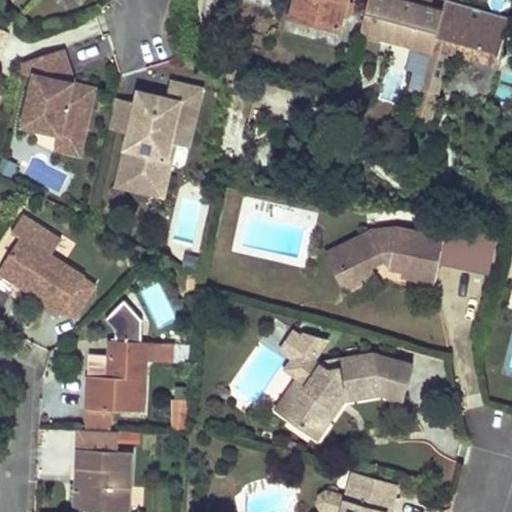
[(347,0),(294,0),(290,15),(339,28),(347,0)]
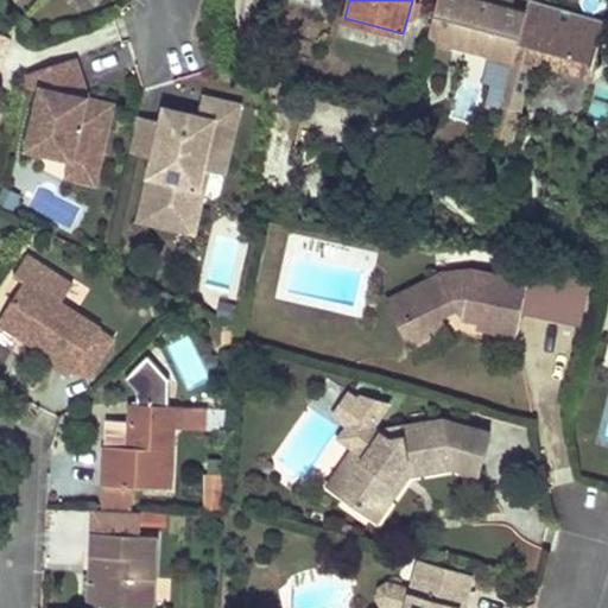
[(480,0),(477,0),(436,0),(426,40),(450,48),(457,21),(494,31),(487,57),(511,64),(512,64),(518,39),(527,0),(480,0)]
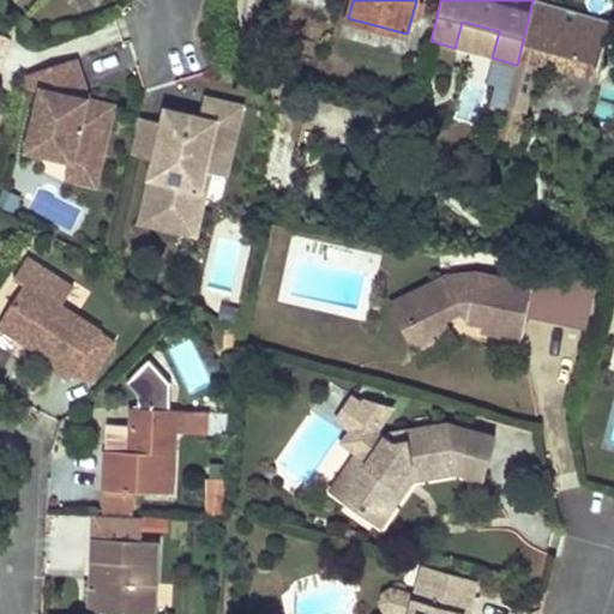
[(551,0),(533,0),(523,40),(600,59),(611,14),(551,0)]
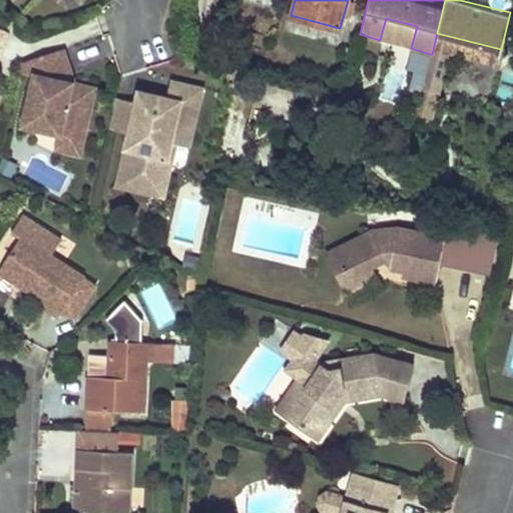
[(501,49),(437,33),(432,54),(431,54),(425,76),(440,80),(448,51),(497,64),(501,49)]
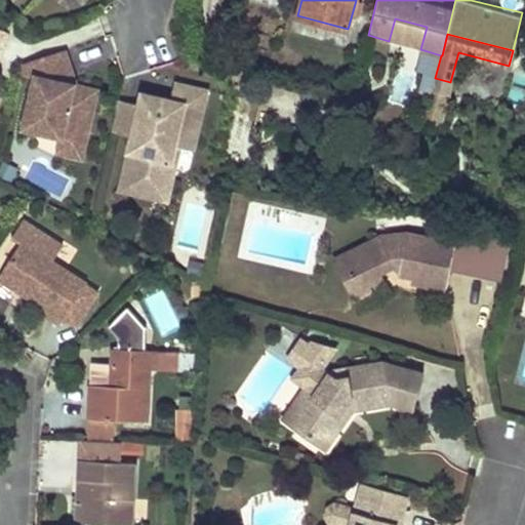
[(62,138),(86,144),(98,91),(91,89),(77,86),(67,84),(71,67),(66,50),(23,64),(21,74),(35,77),(23,129),(62,138)]
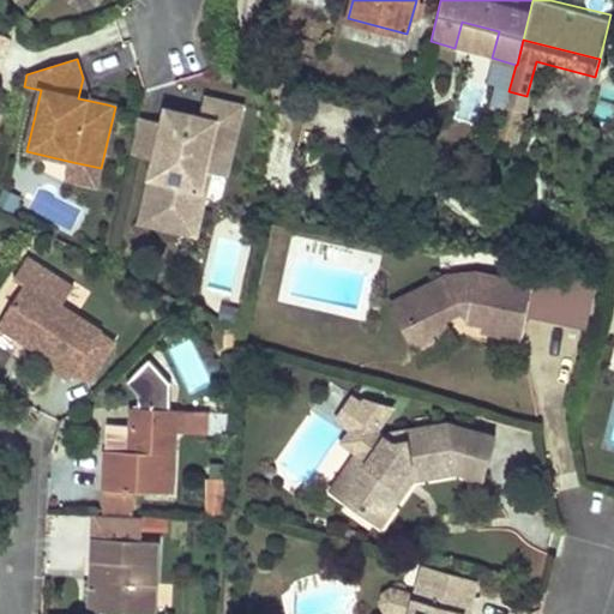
[(90,101),(83,78),(78,98),(90,101)]
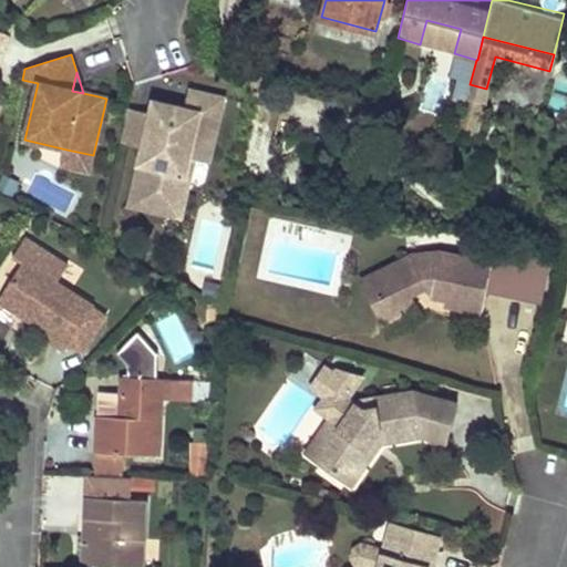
[(143,150),(133,189),(141,202),(168,207),(181,200),(191,154),(205,156),(214,116),(219,117),(224,98),(202,92),(188,90),(184,107),(153,101),(151,114),(129,109),(121,144),(143,150)]
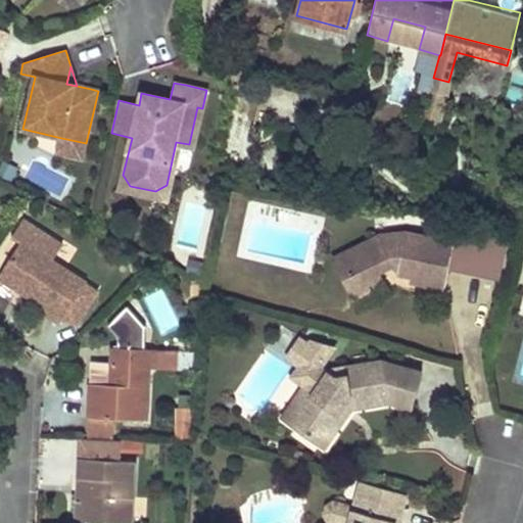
[(130,186),(123,175),(120,191),(168,202),(180,148),(193,151),(202,108),(197,107),(189,144),(176,142),(167,185),(155,191),(130,186)]
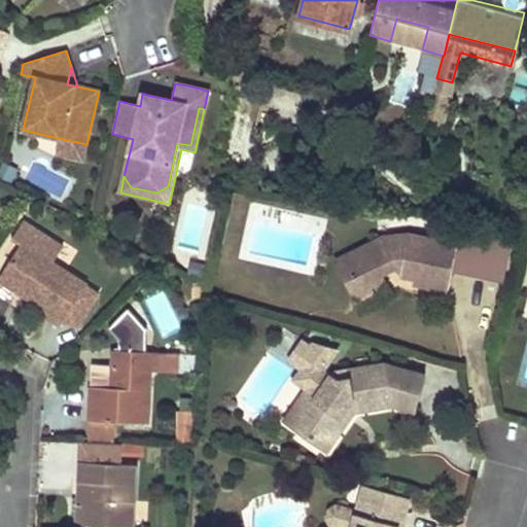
[(0,176),(10,182),(16,170),(4,164),(0,170),(0,176)]
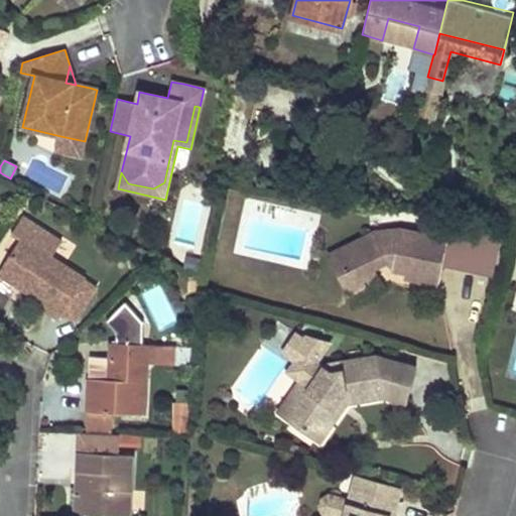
[(23,239),(1,274),(31,295),(46,305),(44,308),(58,317),(71,300),(82,307),(96,286),(52,256),(62,241),(25,216),(14,233),(23,239)]
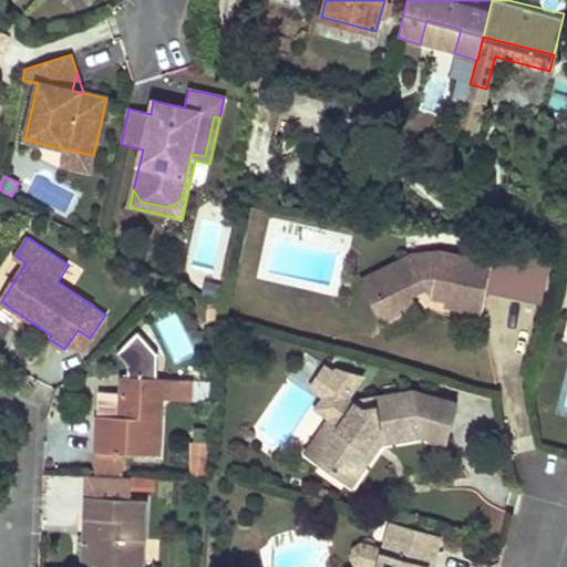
[(389,292),(374,300),(387,326),(422,307),(416,297),(433,289),(439,296),(453,297),(452,302),(473,307),(488,310),(492,289),(545,297),(552,258),(497,249),(495,260),(446,251),(443,261),(422,264),(416,256),(380,275),(389,292)]
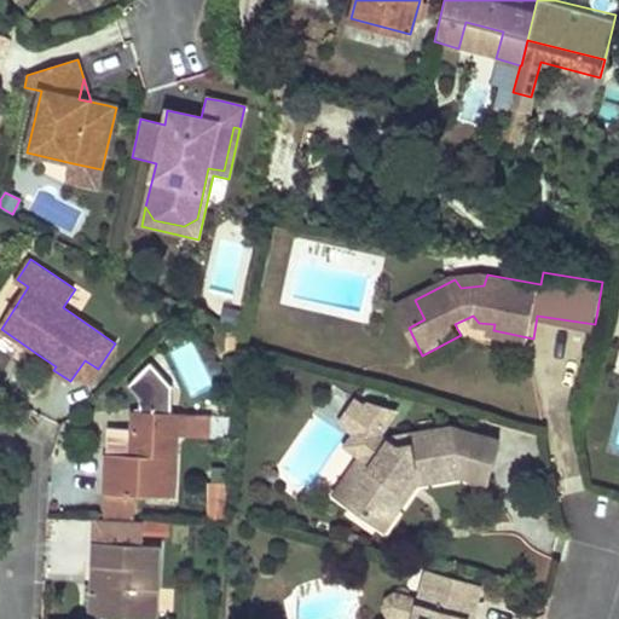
[(487,275),(455,279),(461,288),(484,285),(487,275)]
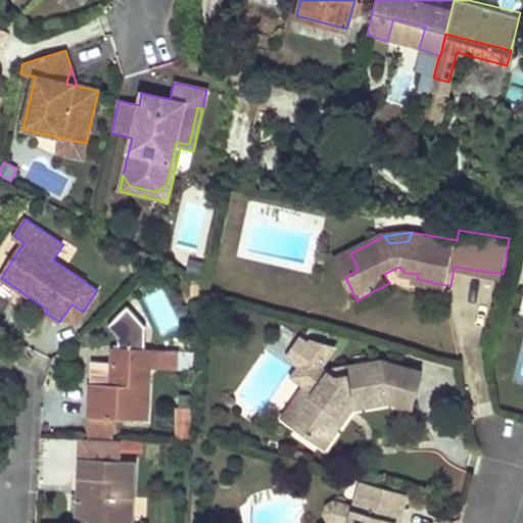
[(350,253),(337,260),(345,277),(359,270),(350,253)]
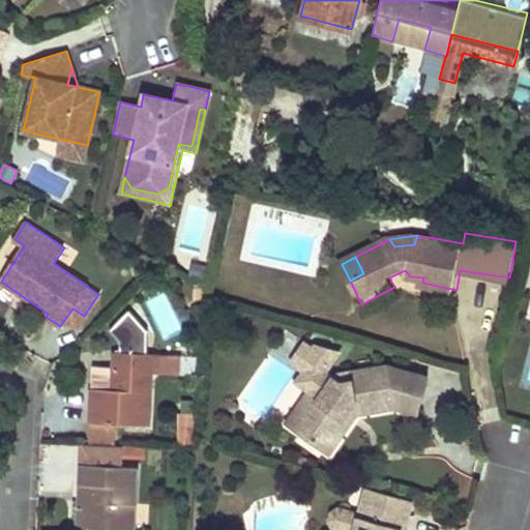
[(151,371),(152,353),(148,353),(149,330),(128,310),(109,329),(119,341),(119,352),(115,352),(114,367),(92,366),(90,422),(116,423),(149,424),(151,371)]
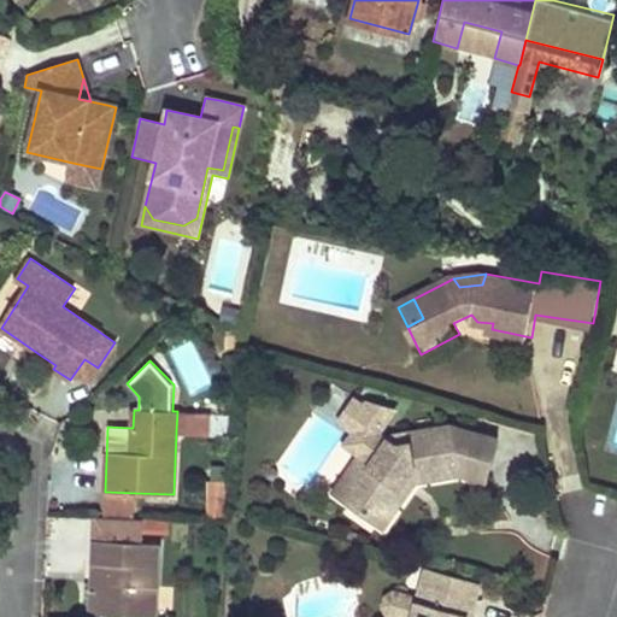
[(205,433),(206,412),(177,411),(176,432),(205,433)]
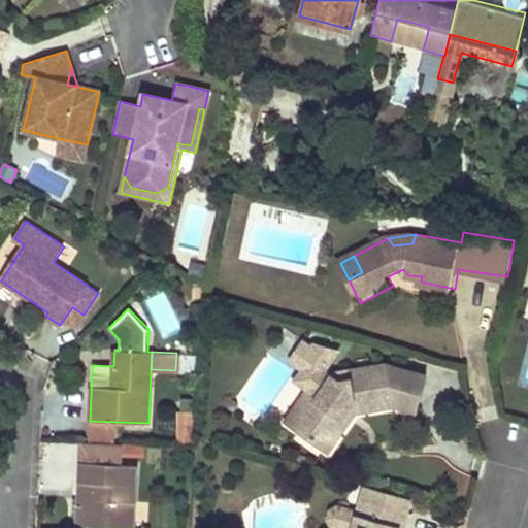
[(419,413),(429,375),(391,365),(341,372),(337,377),(311,413),(299,403),(288,420),(330,451),(341,435),(337,432),(347,419),(343,417),(353,404),(357,403),(358,413),(378,409),(397,406),(419,413)]
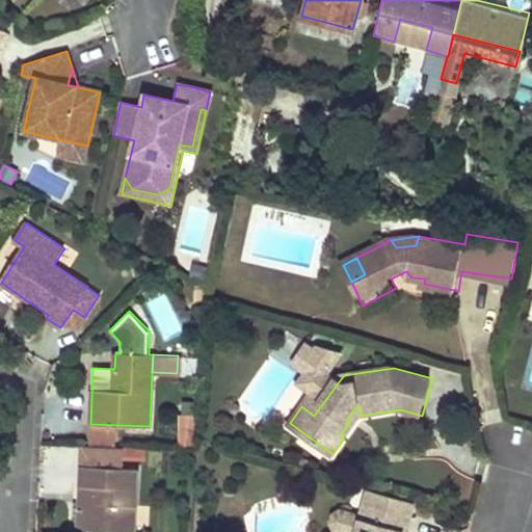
[(314,416),(340,380),(328,371),(301,406),(314,416)]
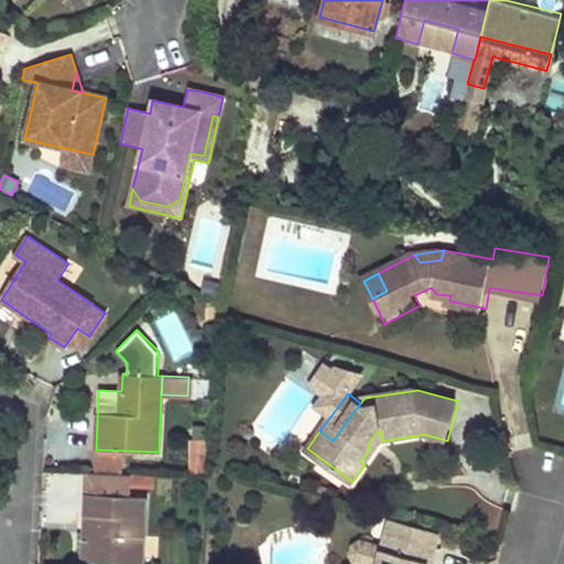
[(365,465),(382,441),(381,431),(377,432),(367,445),(370,447),(360,462),(365,465)]
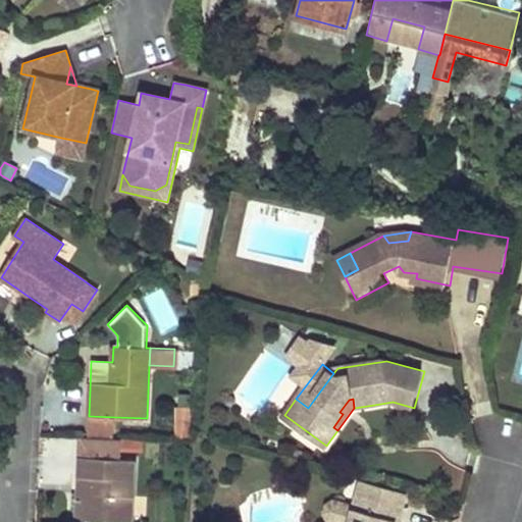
[(192,430),(193,408),(180,407),(180,430),(192,430)]
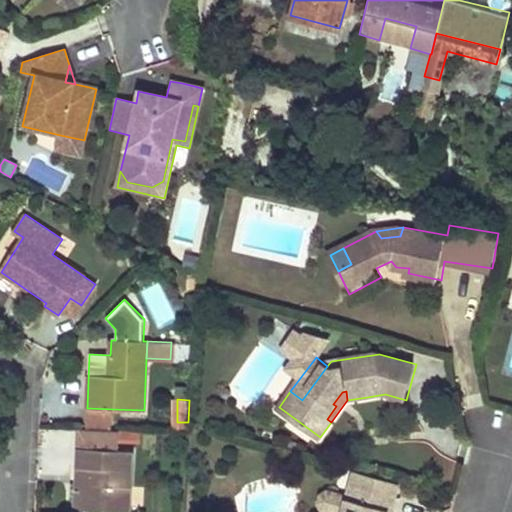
[(112,430),(112,409),(87,408),(86,429),(112,430)]
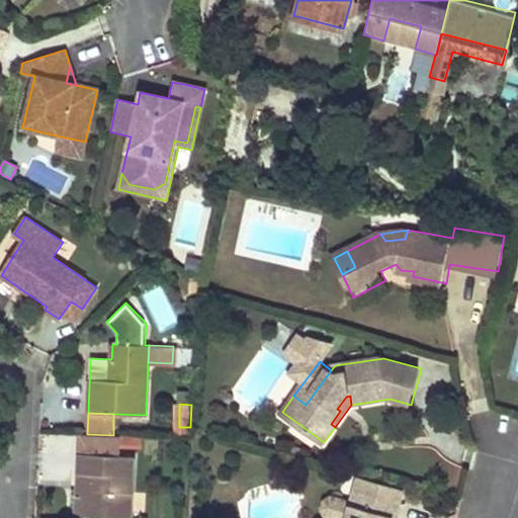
[(190,435),(190,427),(179,427),(178,435),(190,435)]
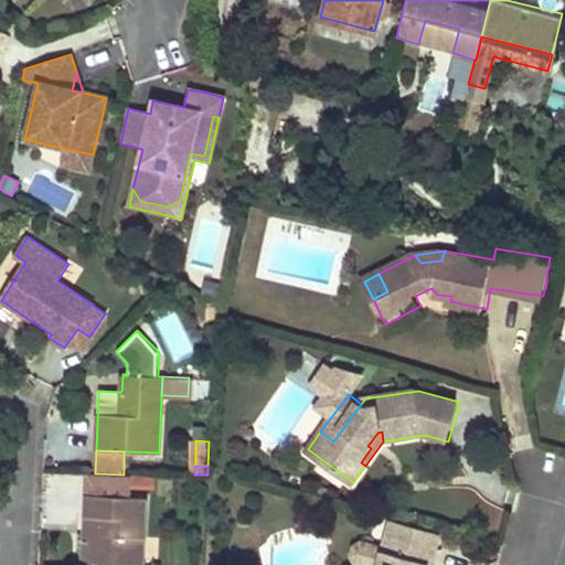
[(145,498),(86,494),(84,550),(83,562),(127,564),(139,552),(140,537),(144,537),(145,498)]
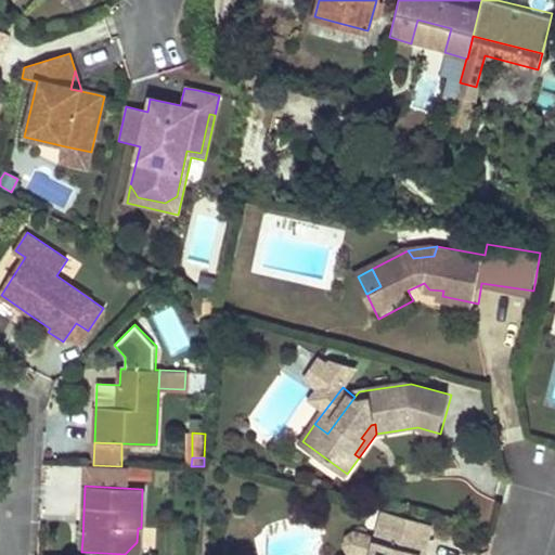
[(421,554),(426,554),(435,524),(385,511),(377,537),(357,530),(348,536),(346,545),(350,554),(353,554),(421,554)]
